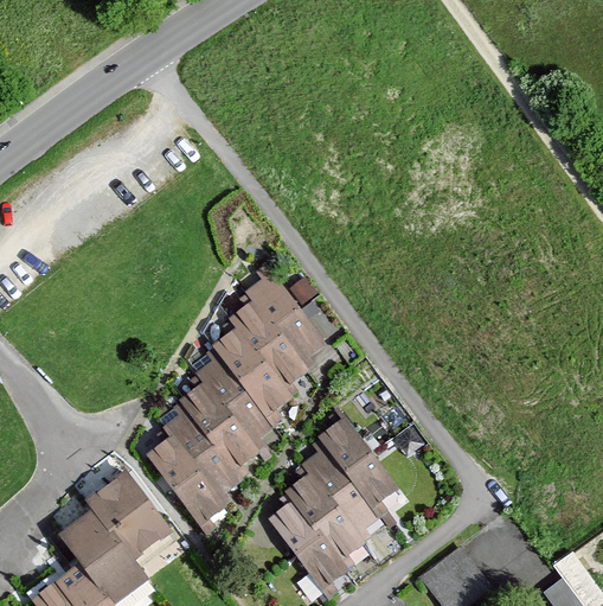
[(325,344),(265,267),(244,284),(255,298),(302,361),(325,344)]
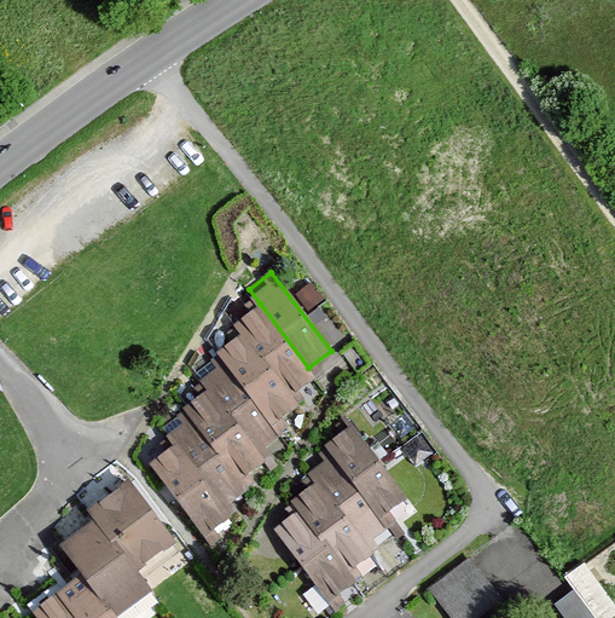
[(308,368),(260,304),(233,324),(239,336),(288,397),(315,376),(308,368)]
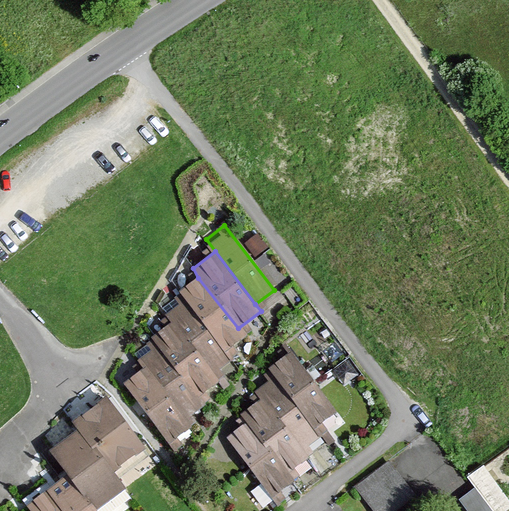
[(243,334),(238,328),(198,278),(181,292),(187,300),(226,348),(243,334)]
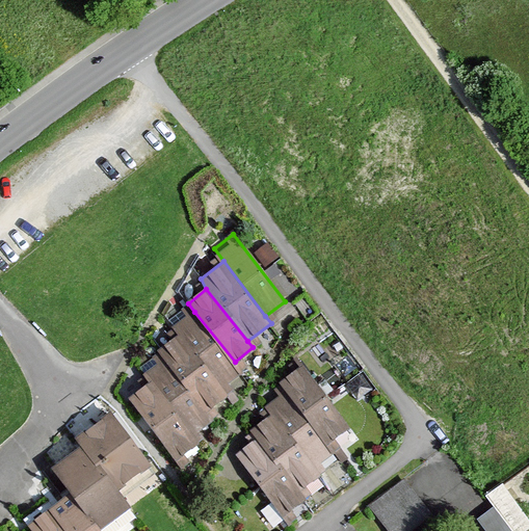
[(244,374),(235,362),(194,312),(172,329),(179,338),(221,392),(244,374)]
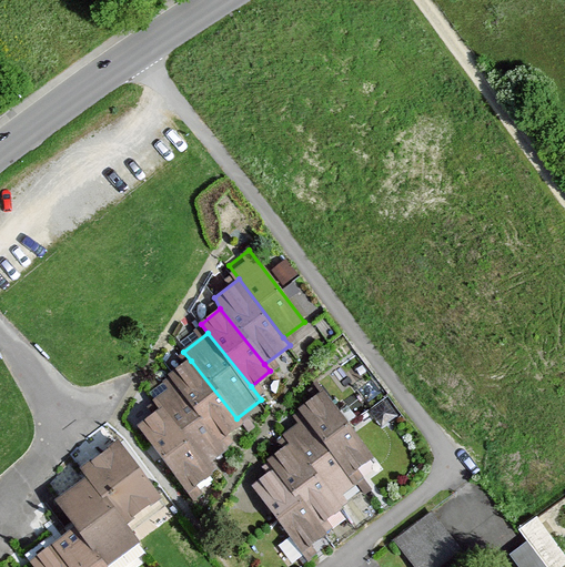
[(244,428),(236,418),(191,361),(173,375),(179,380),(226,443),(244,428)]
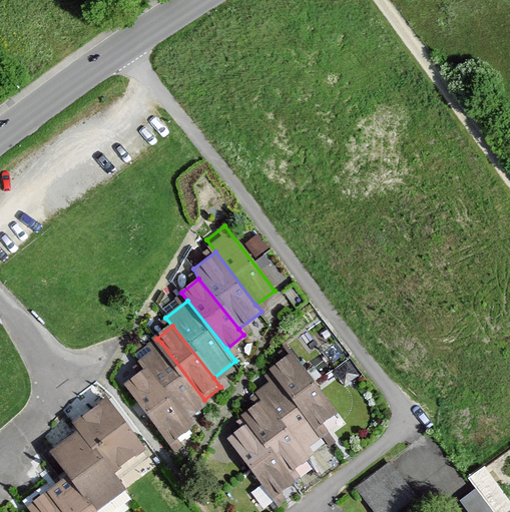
[(212,410),(204,400),(161,343),(136,362),(141,367),(187,429),(212,410)]
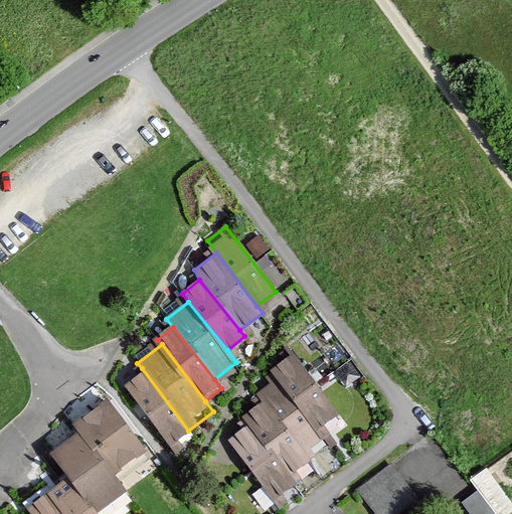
[(339,413),(296,356),(274,373),(279,381),(263,393),(270,402),(248,417),(253,424),(232,440),(278,499),(301,482),(294,473),(314,458),(308,451),(326,438),(319,427),(339,413)]
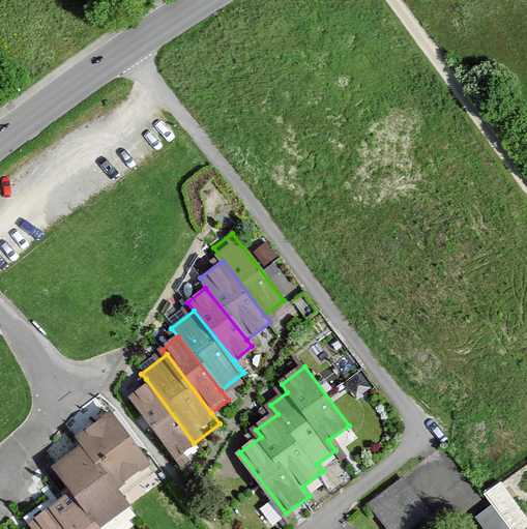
[(174,458),(194,443),(146,379),(126,393),(174,458)]
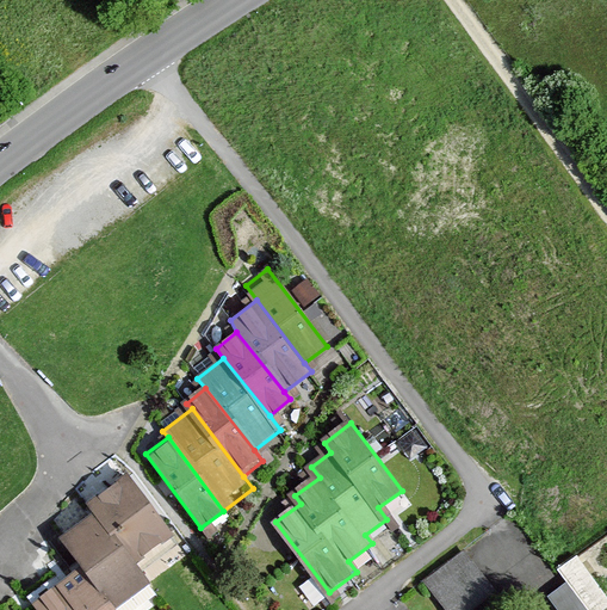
[(173,535),(125,470),(85,499),(93,509),(132,565),(173,535)]
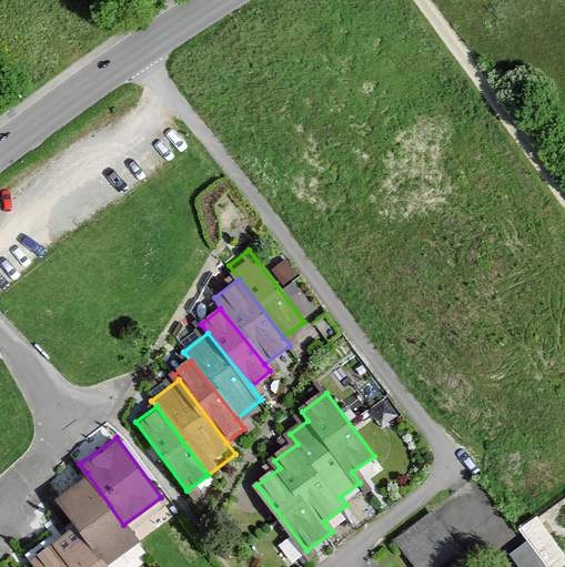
[(123,525),(87,473),(50,499),(71,529),(98,566),(107,566),(138,545),(123,525)]
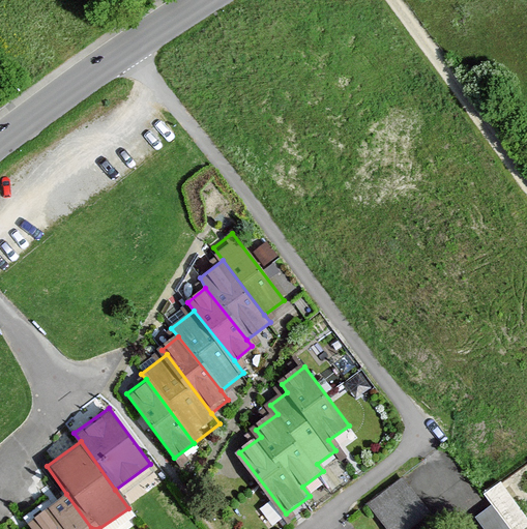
[(458,506),(478,493),(445,443),(408,467),(437,511),(455,500),(458,506)]
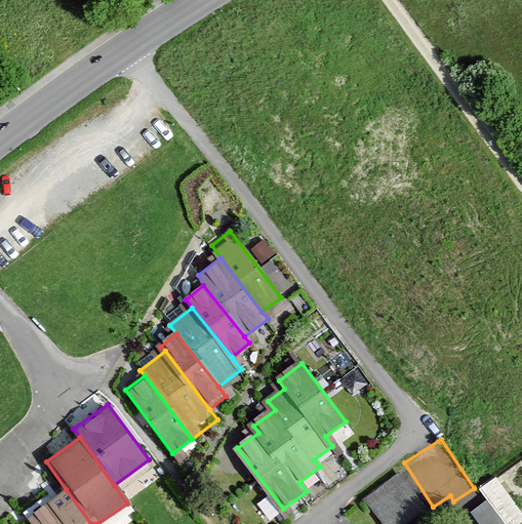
[(397,471),(361,499),(380,523),(405,523),(427,508),(397,471)]
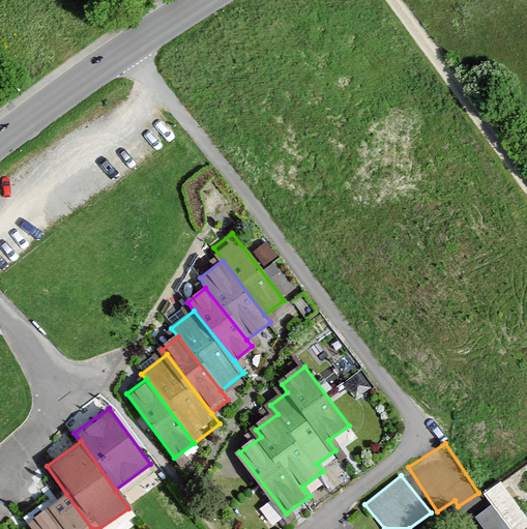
[(492,507),(476,519),(484,528),(520,528),(526,524),(526,517),(498,478),(480,492),(492,507)]
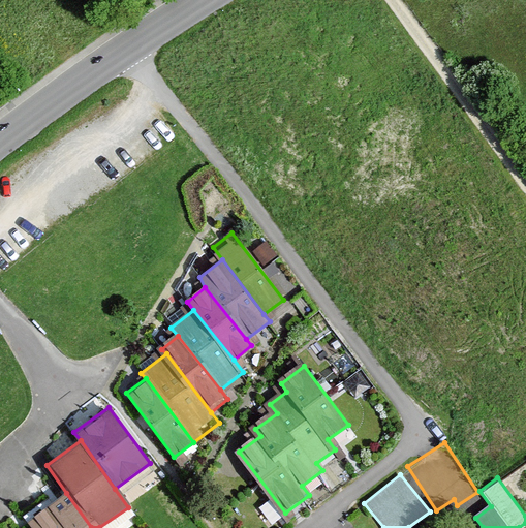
[(91,527),(66,493),(47,508),(60,527),(91,527)]
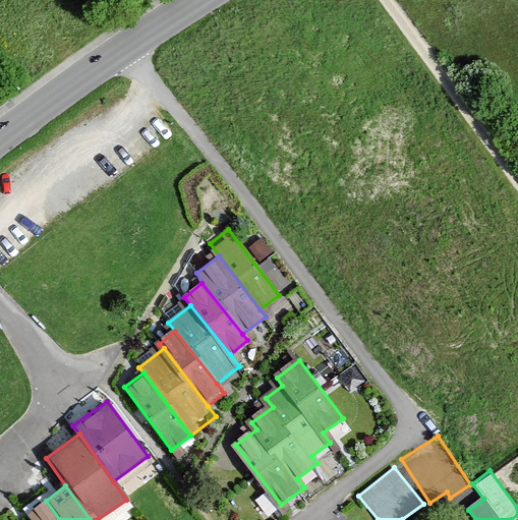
[(59,519),(46,501),(22,517),(24,519),(59,519)]
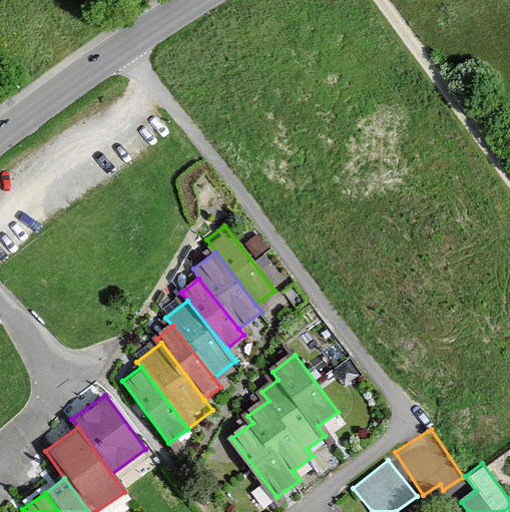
All buildings are outlined.
